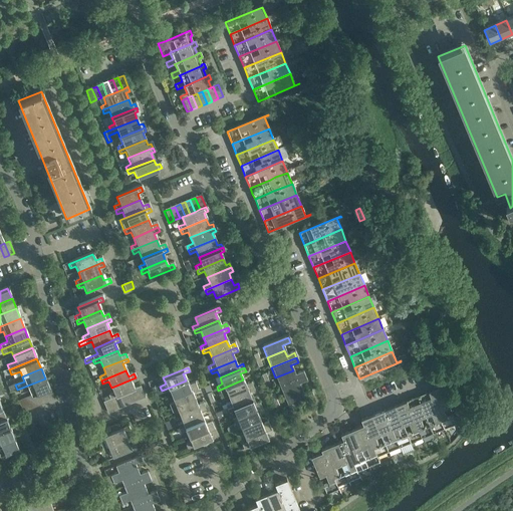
[(293,370),(275,377),(279,388),(304,377),(303,372),(295,376),(293,370)]
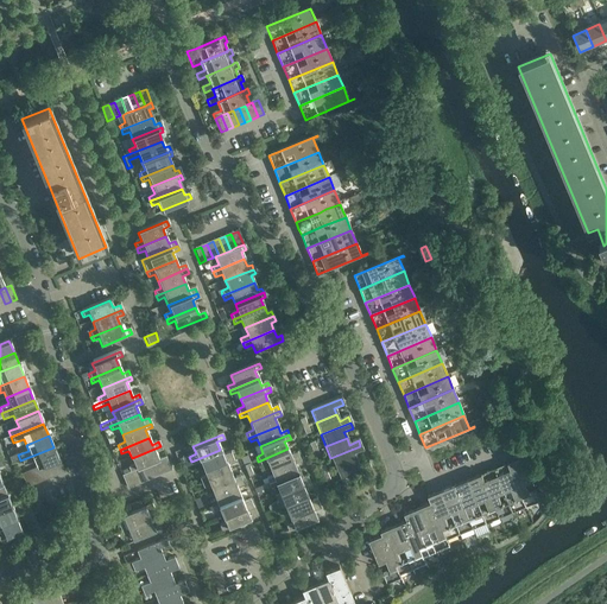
[(127,469),(130,474),(134,471),(140,469),(146,466),(152,464),(158,462),(158,461),(156,453),(162,451),(160,446),(132,458),(134,465),(127,469)]
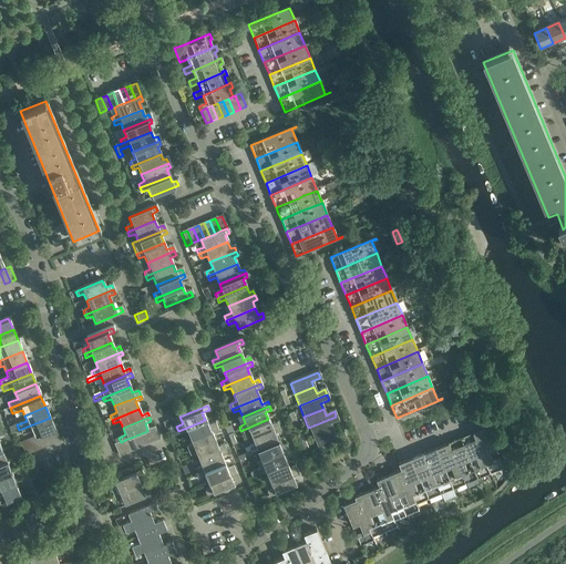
[(336,417),(308,428),(312,439),(332,431),(330,426),(338,422),(336,417)]
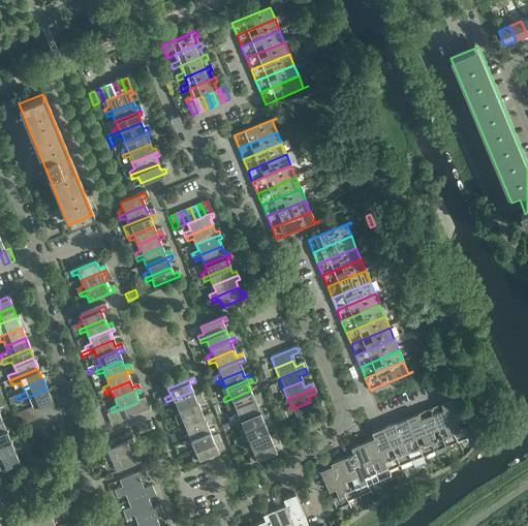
[(47,390),(18,401),(20,406),(29,403),(31,408),(34,407),(39,405),(44,403),(51,400),(47,390)]
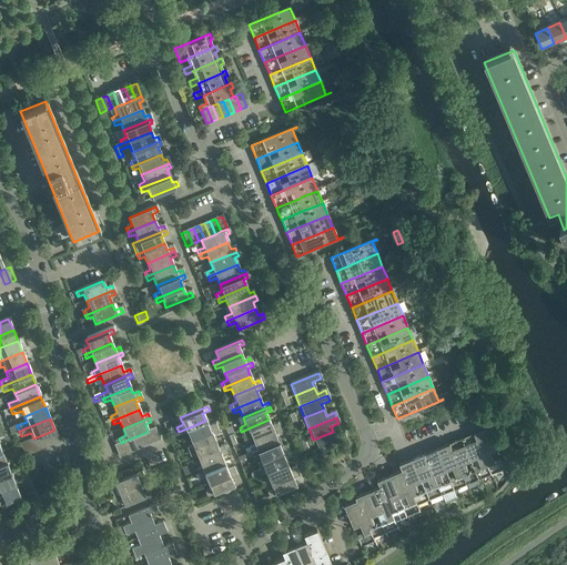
[(269,420),(241,432),(243,435),(250,433),(252,440),(279,429),(277,424),(271,427),(269,420)]
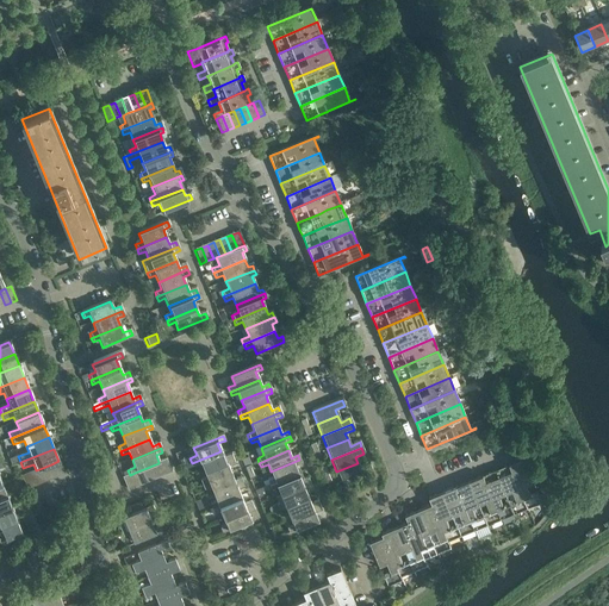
[(221,451),(192,463),(194,467),(200,464),(204,472),(232,460),(231,455),(224,458),(221,451)]
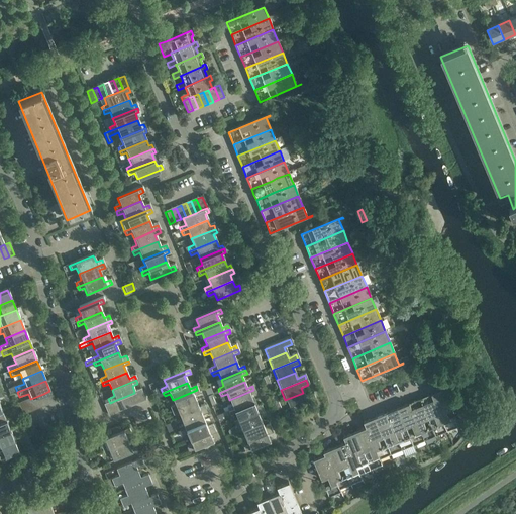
[(17,392),(15,387),(7,391),(9,396),(17,392)]
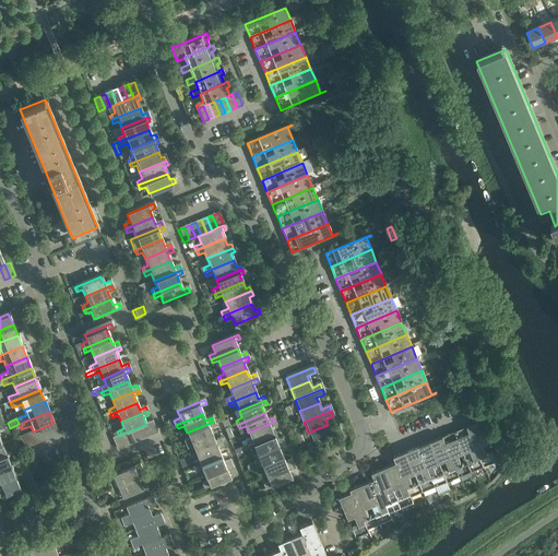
[(152,422),(145,424),(145,425),(151,437),(157,435),(152,422)]
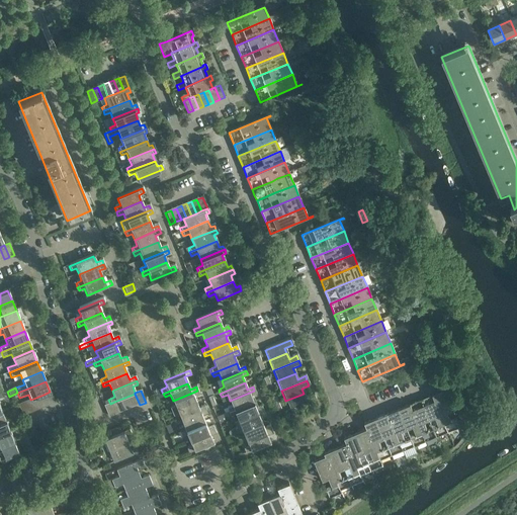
[(170,410),(171,413),(195,404),(193,397),(199,395),(197,391),(173,401),(175,407),(170,410)]
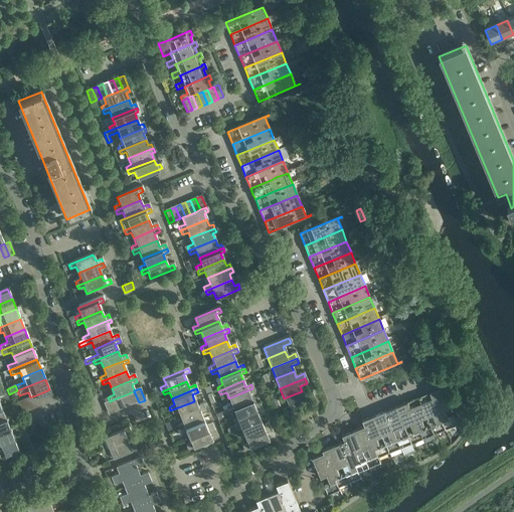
[(225,407),(227,410),(251,400),(248,394),(254,392),(252,388),(228,398),(231,404),(225,407)]
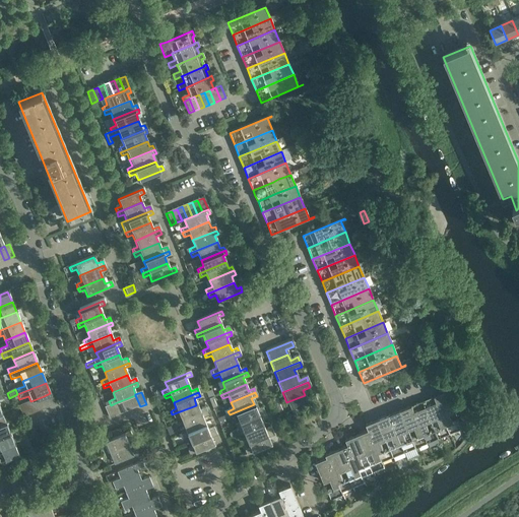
[(50,393),(44,396),(49,407),(55,405),(50,393)]
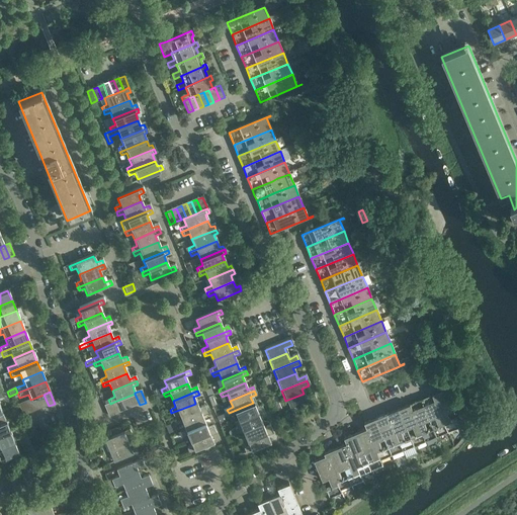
[(459,432),(460,431),(459,429),(444,392),(443,392),(432,396),(447,433),(458,429),(459,432)]
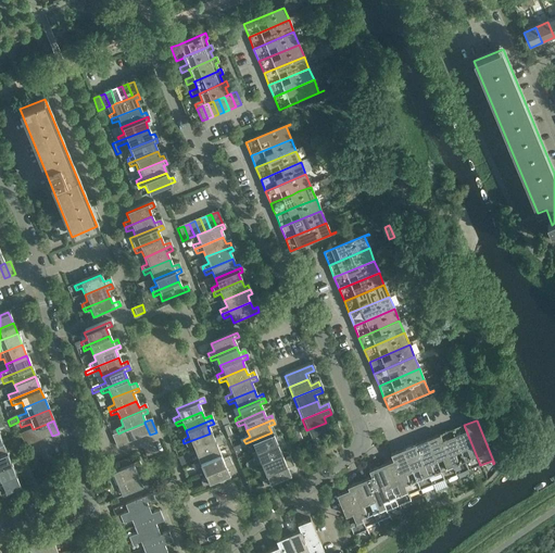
[(144,423),(139,425),(144,437),(150,435),(144,423)]
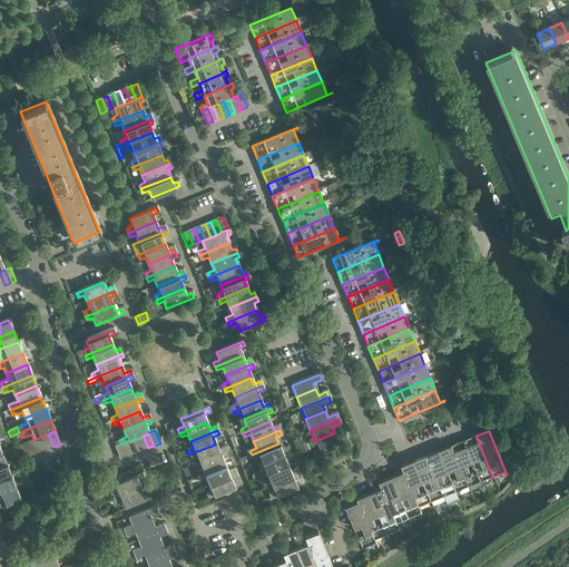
[(334,433),(314,441),(320,453),(347,441),(345,436),(336,440),(334,433)]
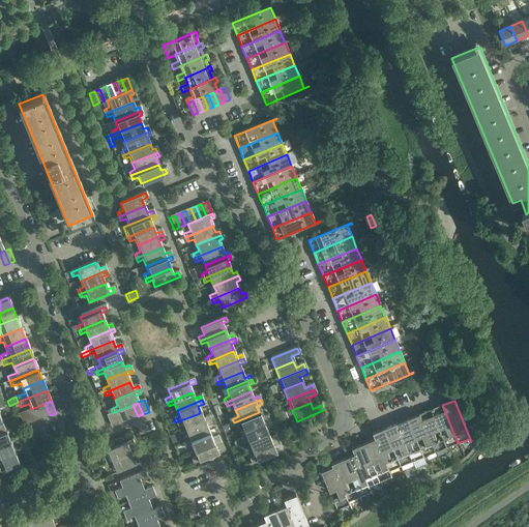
[(45,404),(39,406),(45,417),(50,415),(45,404)]
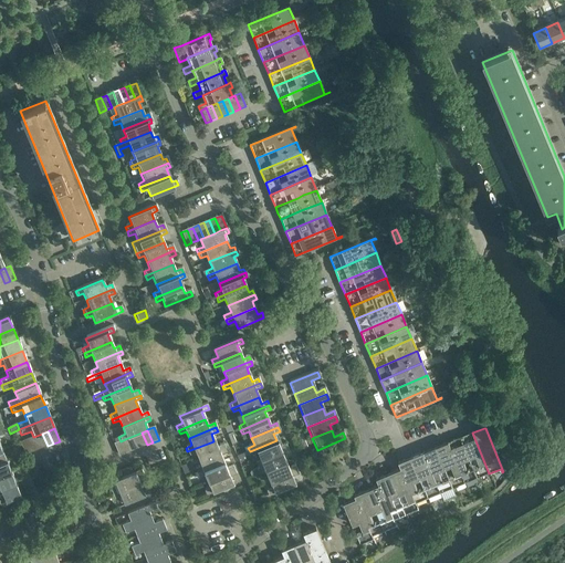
[(142,433),(136,435),(142,447),(147,445),(142,433)]
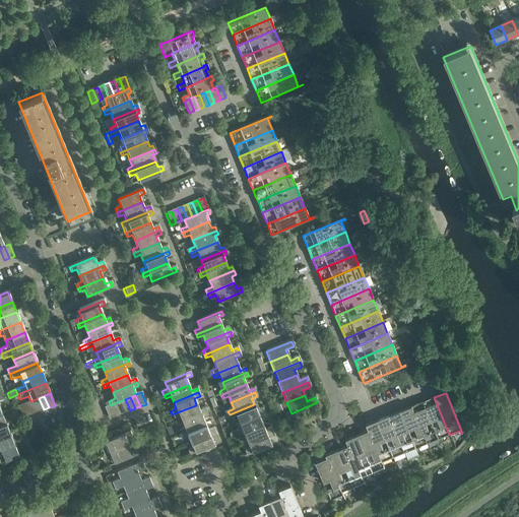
[(434,397),(423,402),(438,440),(449,435),(434,397)]
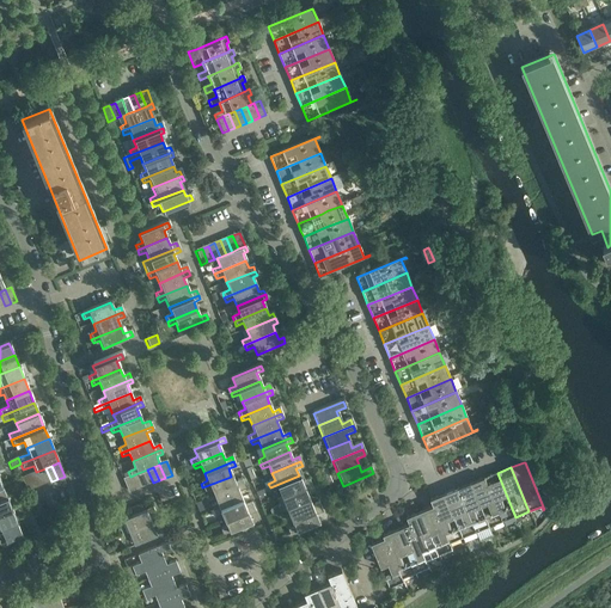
[(46,468),(40,471),(46,484),(52,481),(46,468)]
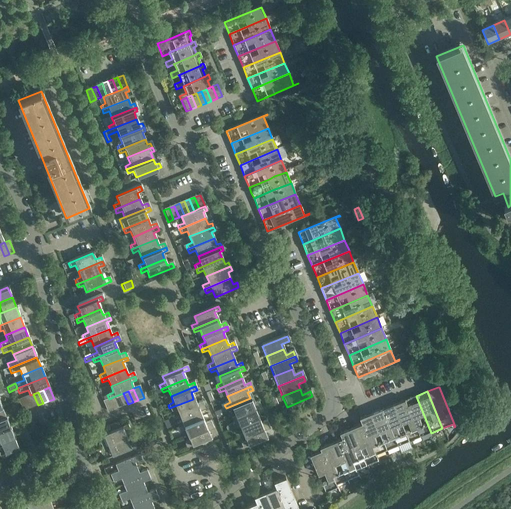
[(123,393),(118,395),(123,407),(128,404),(123,393)]
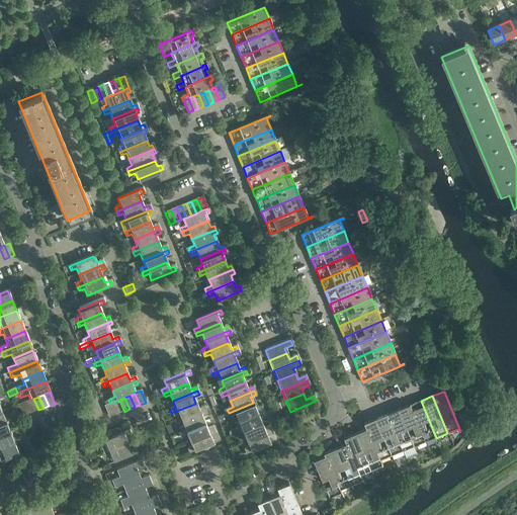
[(30,400),(28,401),(33,413),(38,410),(33,399),(30,400)]
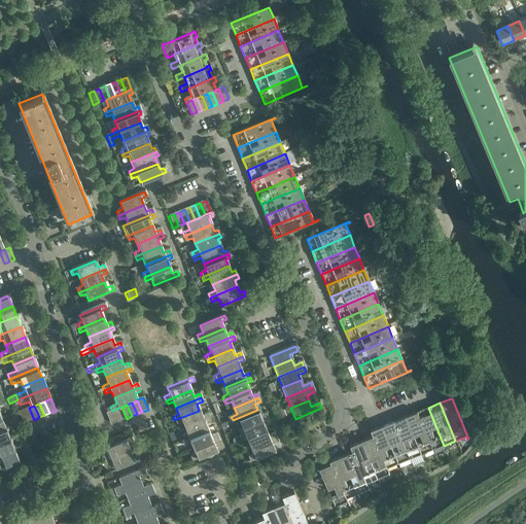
[(121,407),(116,409),(120,421),(127,419),(121,407)]
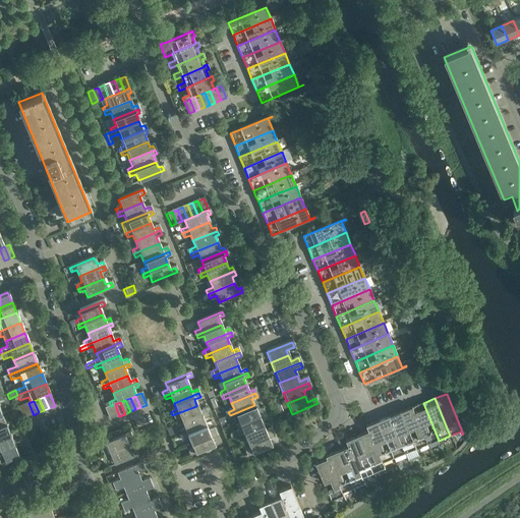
[(29,403),(23,405),(29,417),(34,415),(29,403)]
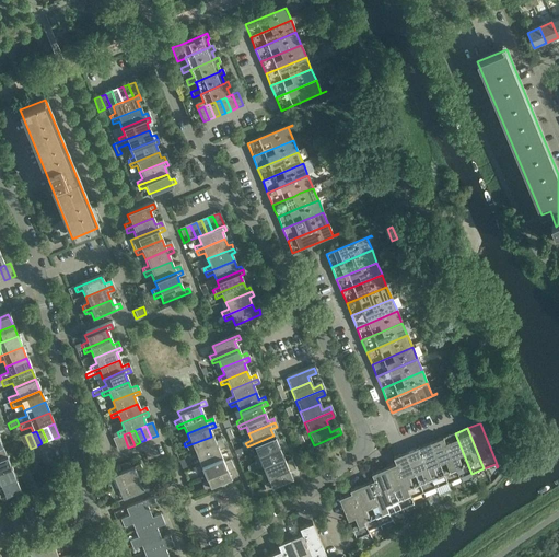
[(455,433),(443,439),(459,478),(472,474),(455,433)]
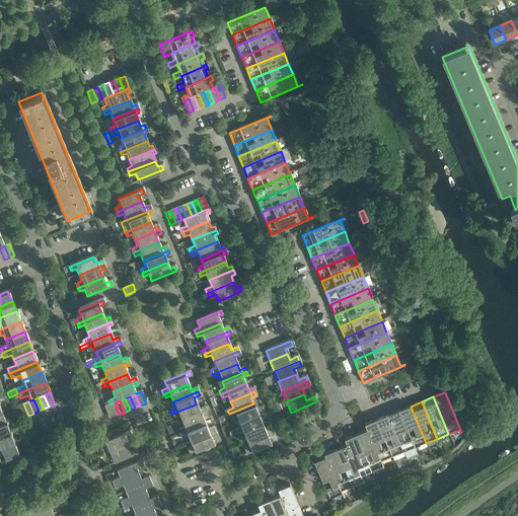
[(111,404),(108,404),(114,417),(119,415),(115,402),(111,404)]
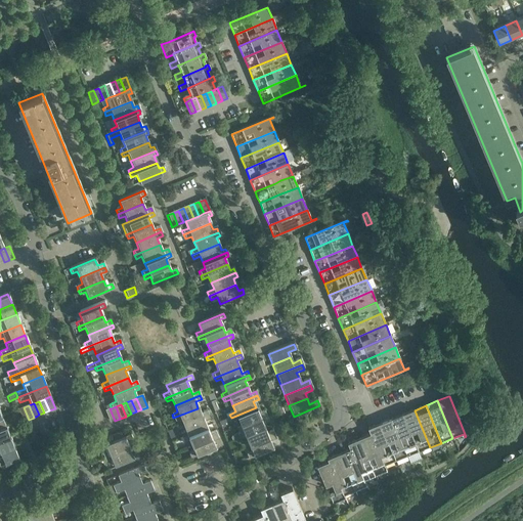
[(24,407),(17,409),(23,422),(29,420),(24,407)]
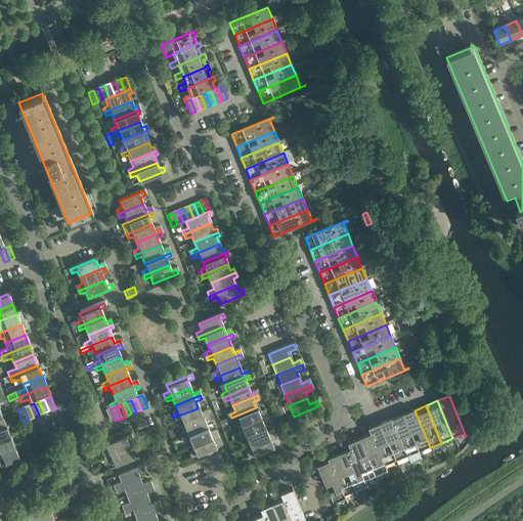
[(256,407),(231,418),(232,422),(234,422),(237,429),(266,417),(264,411),(259,415),(256,407)]
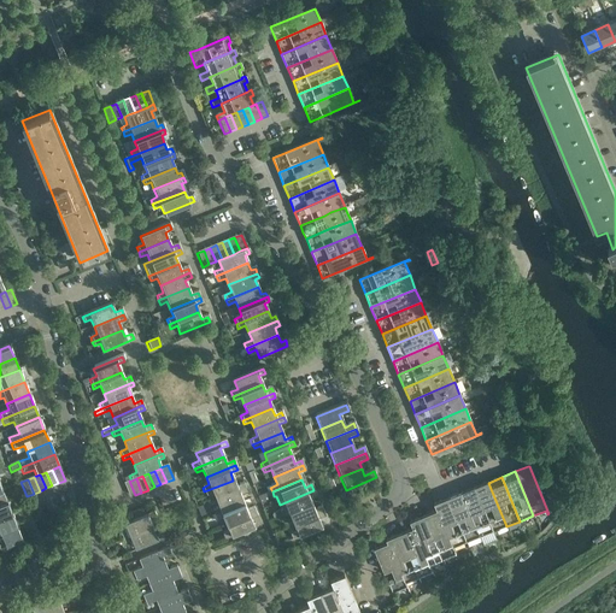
[(129,481),(123,484),(129,497),(135,495),(129,481)]
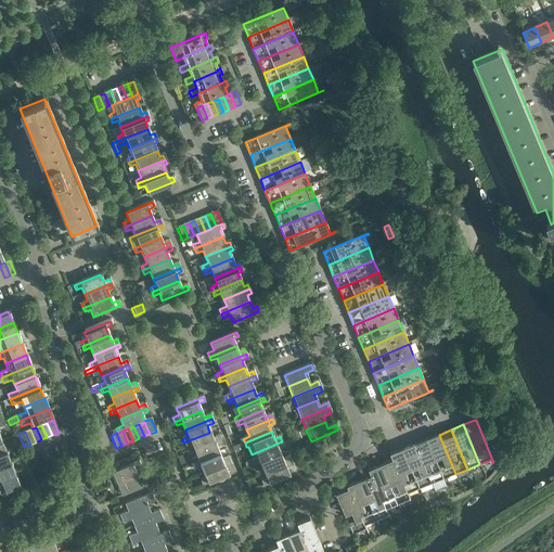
[(209,433),(183,443),(185,447),(192,445),(194,451),(221,440),(219,436),(213,439),(209,433)]
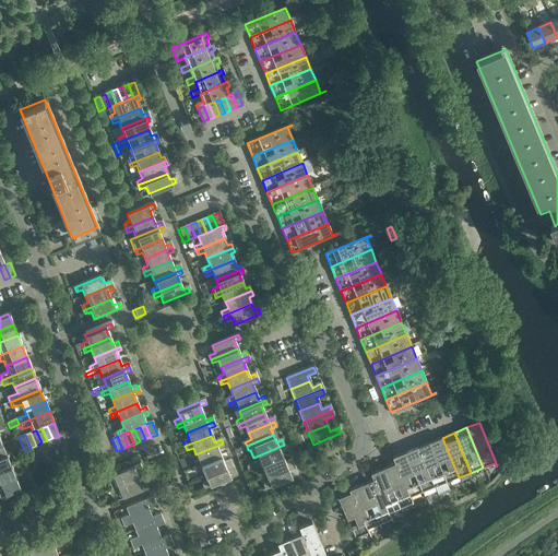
[(442,438),(430,442),(447,483),(459,477),(442,438)]
